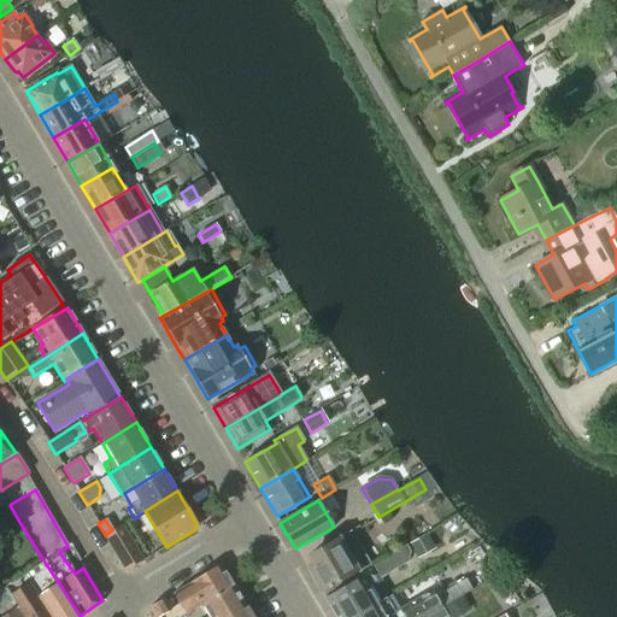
[(105,535),(123,565),(124,568),(127,571),(142,562),(144,560),(122,526),(113,532),(112,530),(107,534),(105,535)]
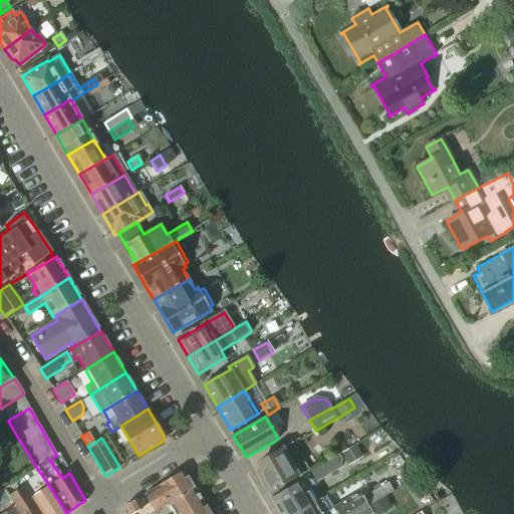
[(309,470),(302,458),(293,442),(260,461),(264,469),(256,474),(268,494),(309,470)]
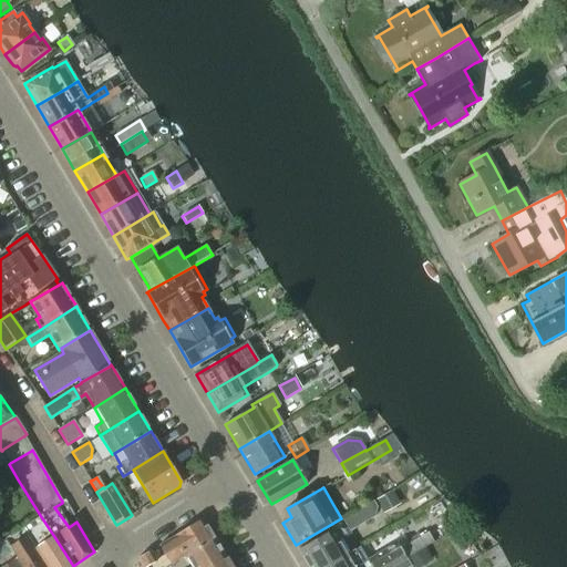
[(316,540),(299,550),(308,566),(323,566),(350,553),(341,539),(351,534),(350,532),(356,528),(354,528),(374,516),(377,506),(373,501),(342,518),(348,527),(344,529),(334,527),(316,539),(316,540)]
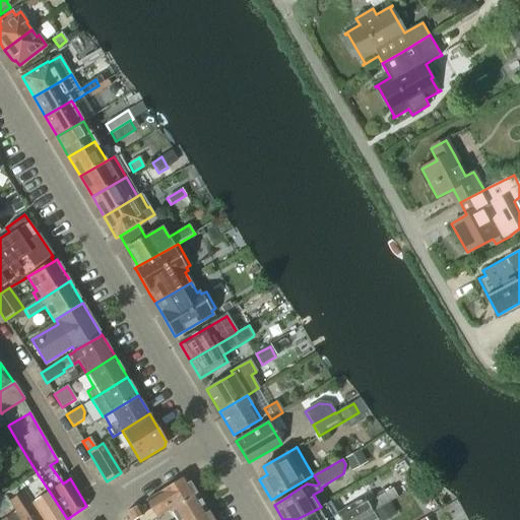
[(37,472),(21,483),(34,504),(43,519),(66,519),(67,519),(49,491),(37,472)]
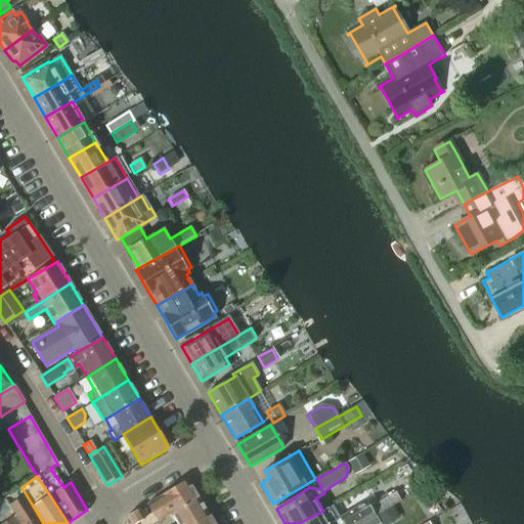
[(128,515),(127,516),(129,520),(130,523),(153,523),(171,514),(198,495),(189,482),(185,481),(184,481),(147,504),(146,505),(147,506),(153,513),(145,518),(139,509),(128,515)]
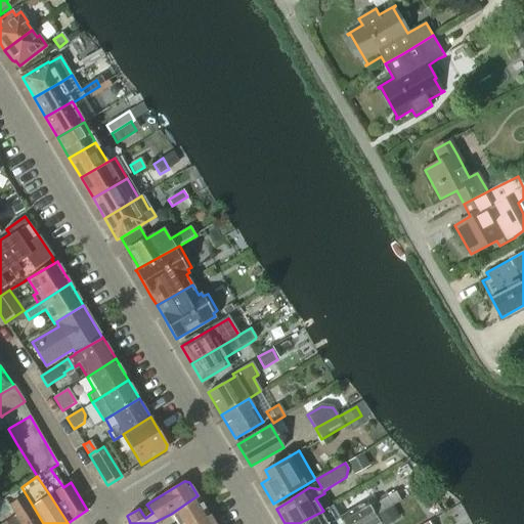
[(22,487),(2,499),(17,522),(18,523),(43,523),(34,508),(22,487)]
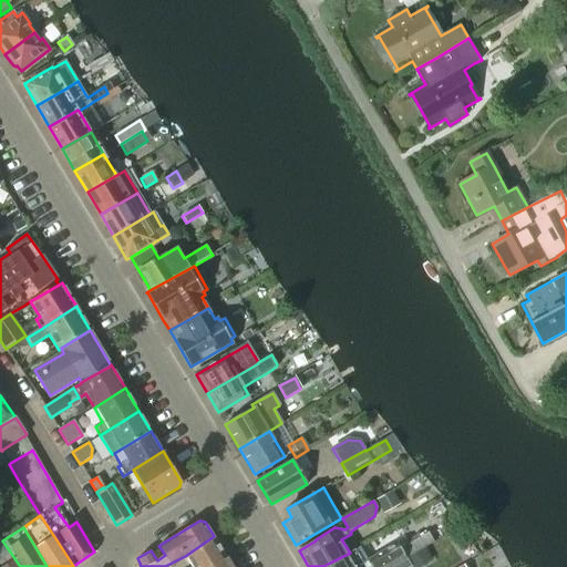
[(429,534),(411,544),(415,552),(433,542),(429,534)]
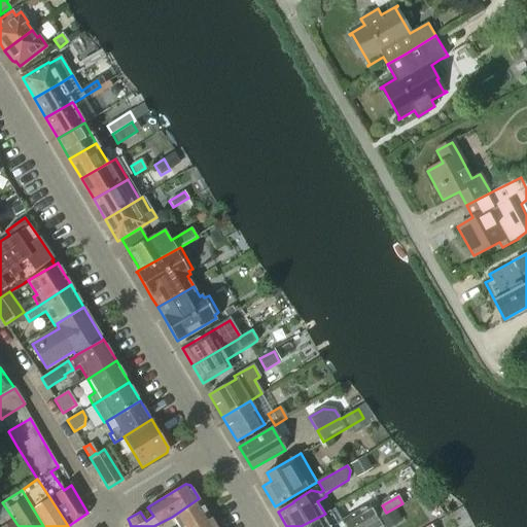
[(178,526),(176,526),(196,526),(211,519),(199,498),(172,517),(178,526)]
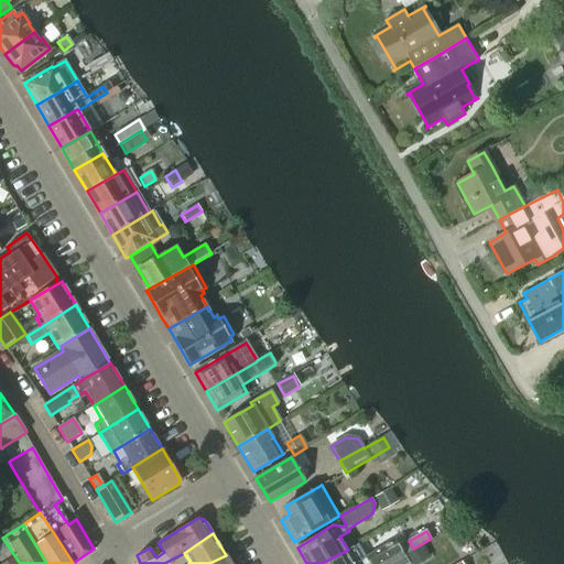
[(2,538),(0,539),(0,563),(20,563),(19,562),(2,538)]
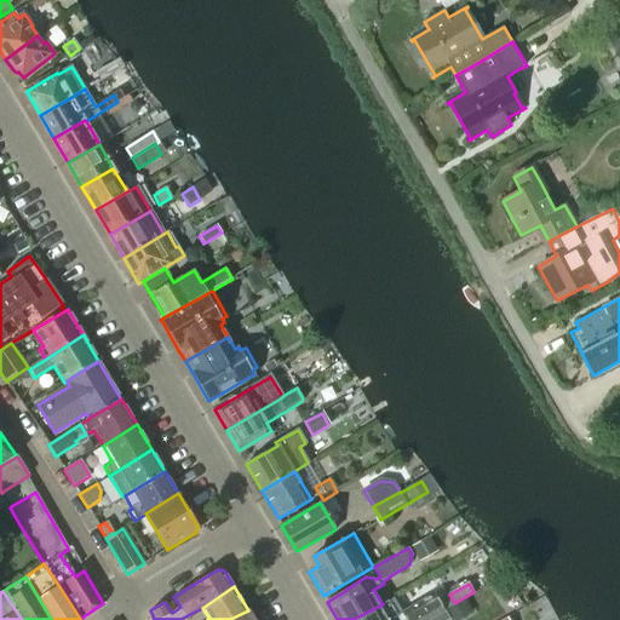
[(383,604),(354,619),(429,619),(430,619),(445,612),(435,595),(402,613),(394,598),(383,604)]
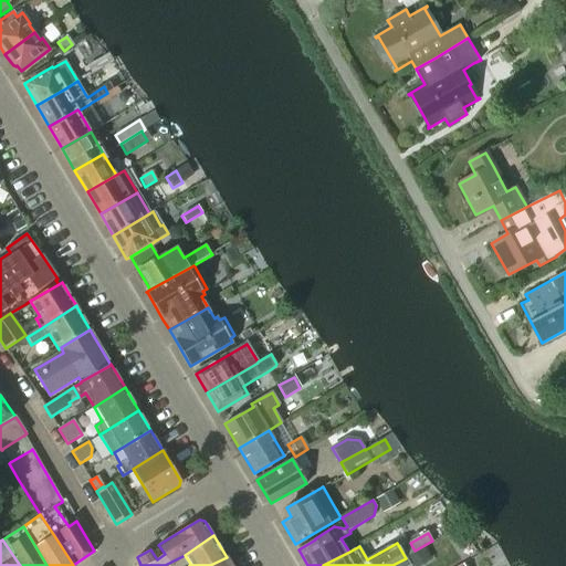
[(423,547),(407,557),(411,565),(416,565),(430,558),(423,547)]
